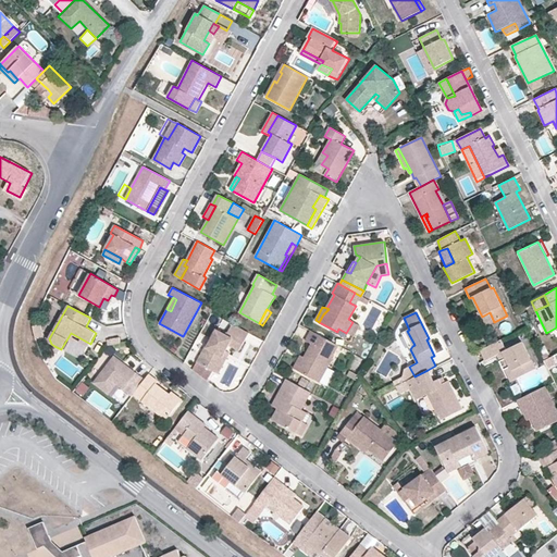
[(486,325),(494,322),(490,312),(482,317),(486,325)]
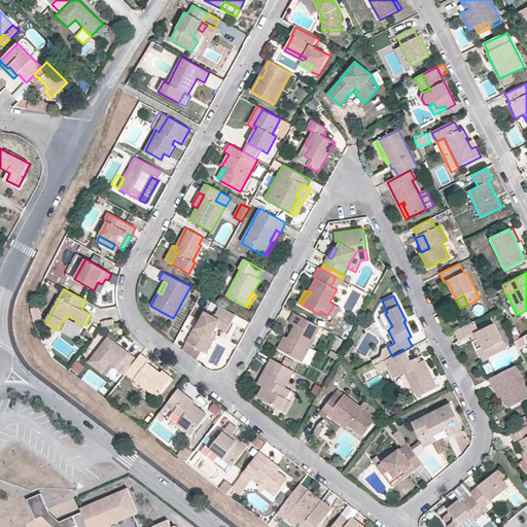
[(232,324),(236,316),(220,307),(214,317),(205,312),(196,329),(198,331),(195,337),(190,335),(186,343),(203,352),(214,331),(217,326),(222,318),(232,324)]
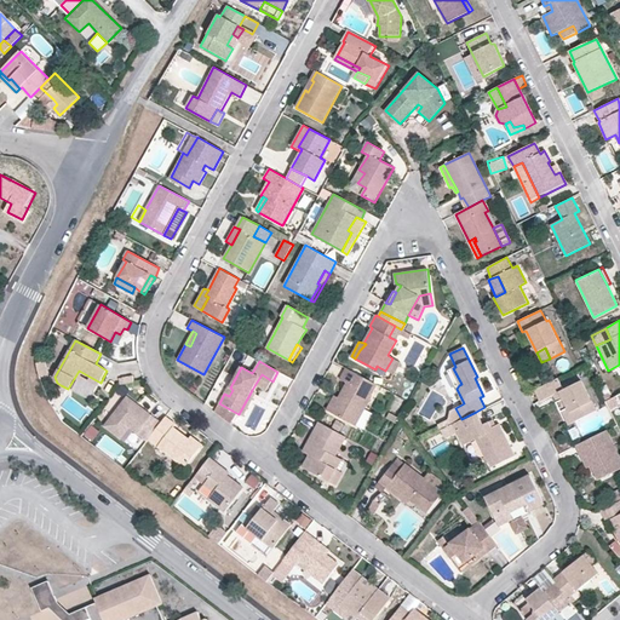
[(377,385),(345,368),(339,379),(346,383),(338,397),(331,412),(356,425),(372,396),(371,396),(377,385)]
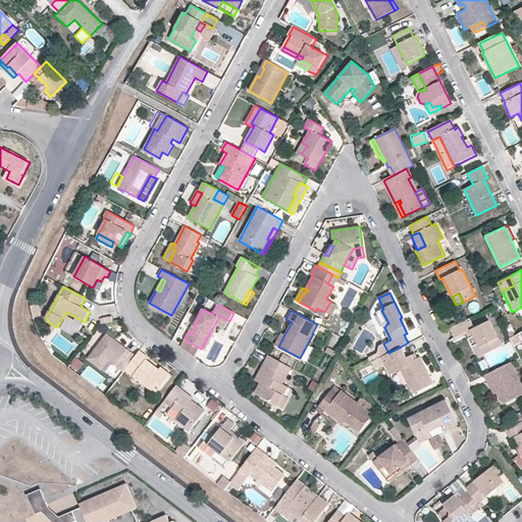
[(377,312),(384,327),(386,324),(388,323),(381,310),(377,312)]
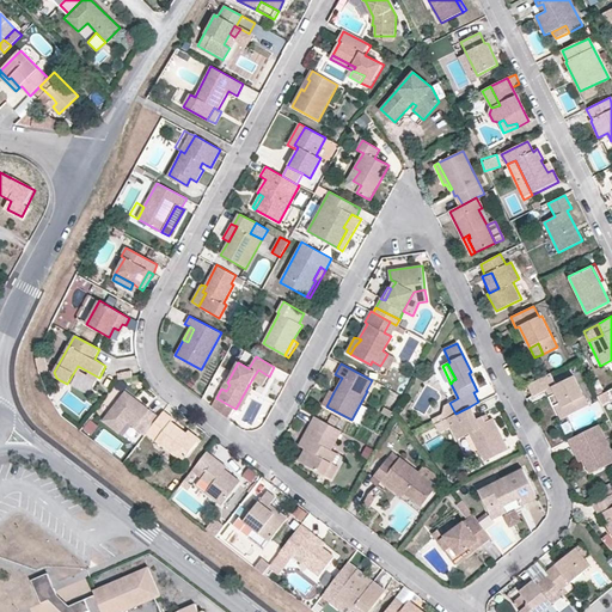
[(97,383),(99,378),(78,366),(67,384),(72,386),(80,373),(97,383)]
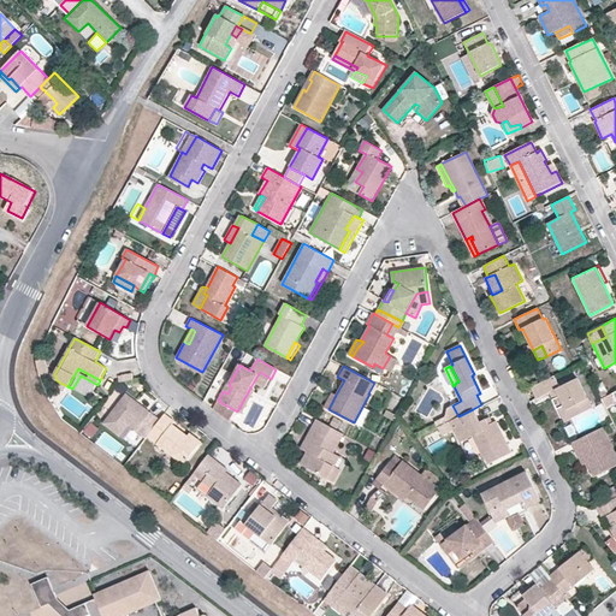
[(265,389),(271,379),(260,372),(254,381),(265,389)]
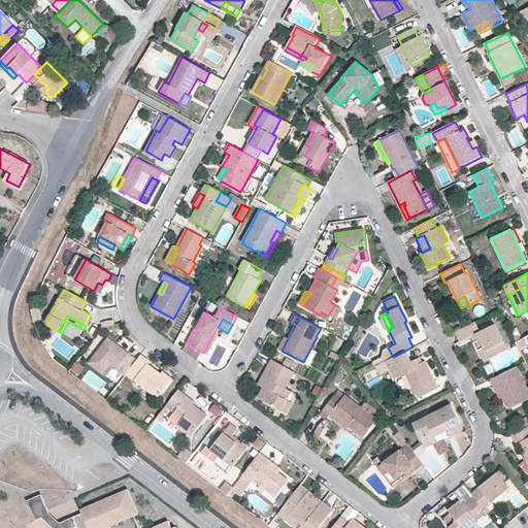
[(480,331),(474,322),(455,332),(460,342),(472,337),(477,333),(480,338),(474,340),(473,341),(479,351),(484,348),(490,359),(508,350),(495,324),(480,331)]
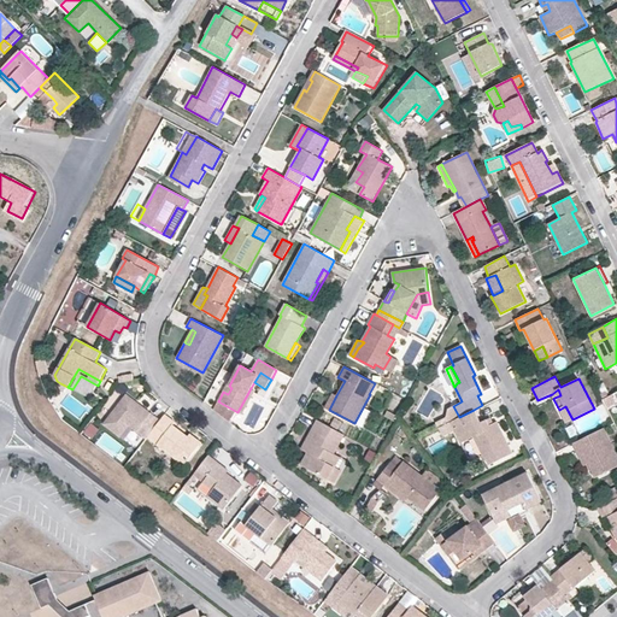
[(256,391),(251,388),(238,412),(242,415),(256,391)]
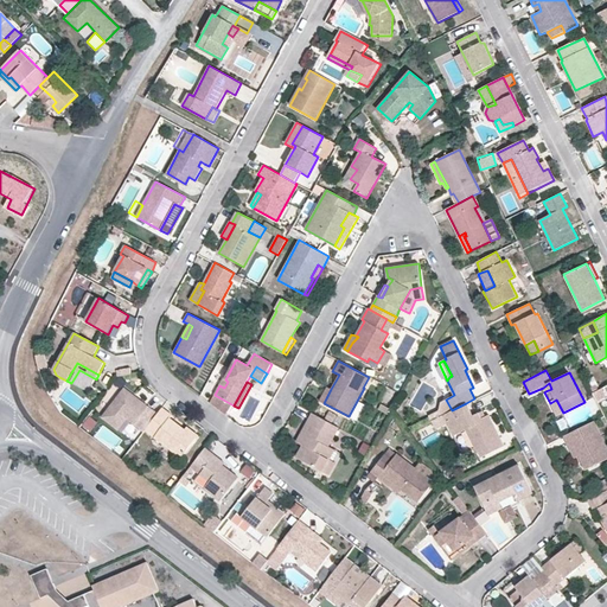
[(324,403),(331,389),(326,387),(319,401),(324,403)]
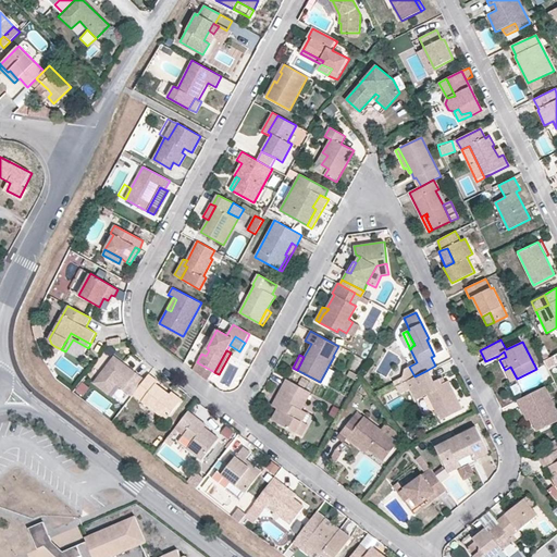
[(116,384),(132,396),(133,395),(144,380),(127,367),(125,369),(122,366),(124,364),(114,357),(94,383),(109,395),(116,384)]
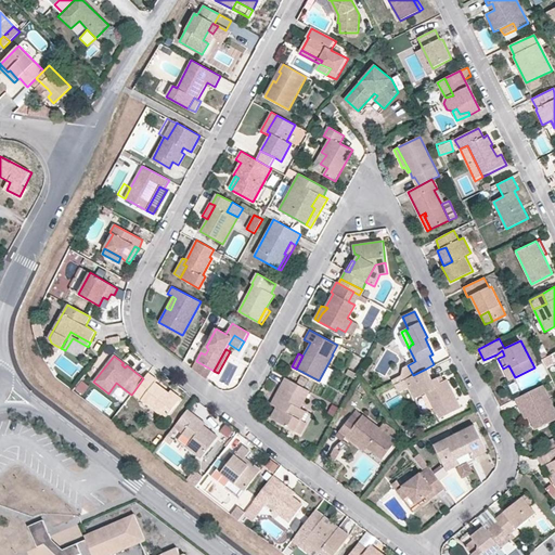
[(208,382),(214,371),(196,361),(192,369),(208,382)]
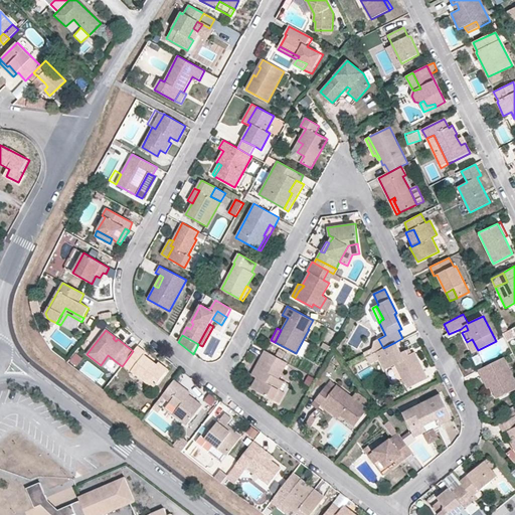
[(372,347),(374,353),(376,352),(383,348),(378,339),(374,341),(372,347)]
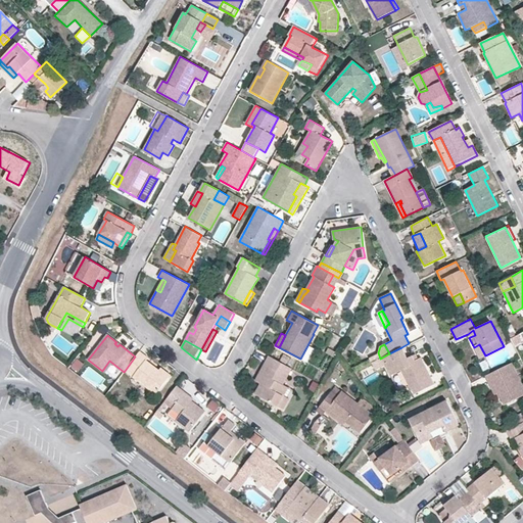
[(480,358),(485,355),(479,344),(474,347),(480,358)]
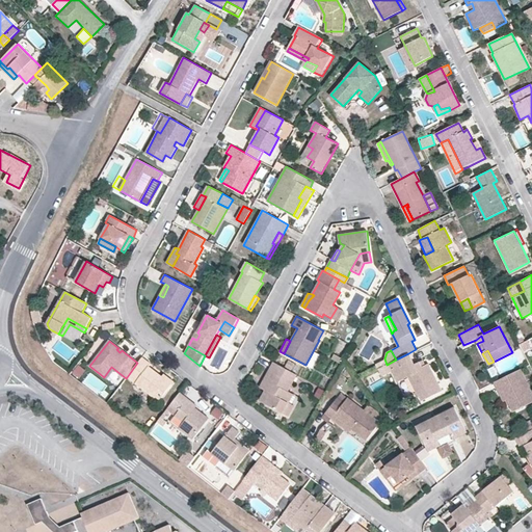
[(396,360),(389,364),(397,381),(409,376),(421,401),(442,391),(428,363),(425,365),(422,367),(419,362),(414,364),(408,353),(396,360)]
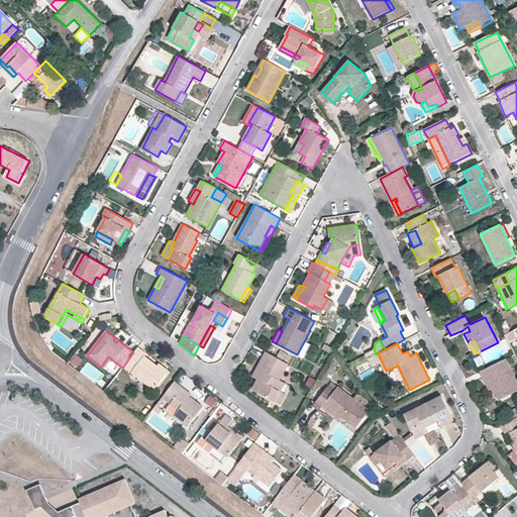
[(146,353),(137,347),(133,352),(123,367),(154,390),(168,374),(157,366),(144,355),(146,353)]
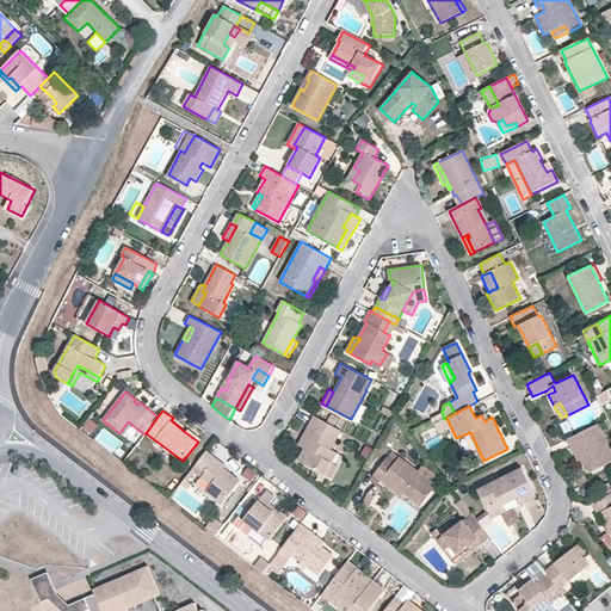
[(331,450),(341,431),(314,415),(308,426),(312,427),(302,446),(304,448),(298,460),(326,475),(333,463),(338,452),(331,450)]
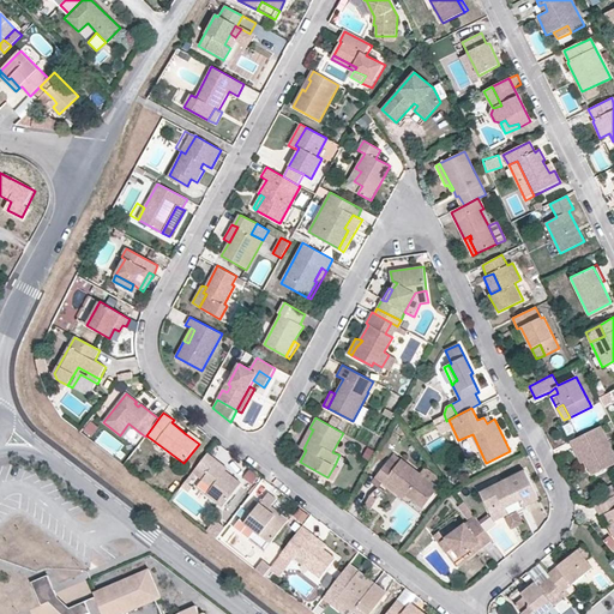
[(83,429),(92,437),(100,426),(89,419),(83,429)]
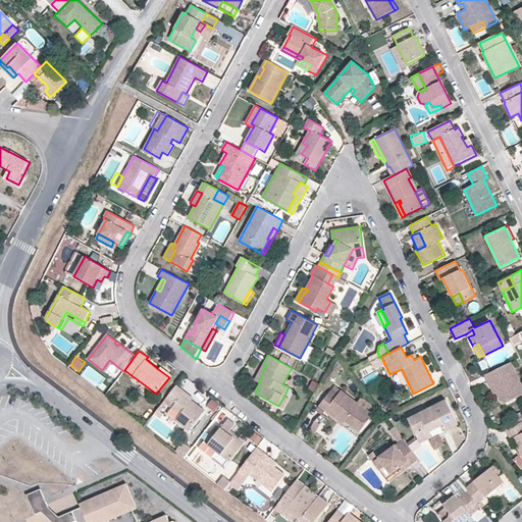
[(521,395),(521,385),(511,362),(485,375),(487,381),(491,379),(498,393),(504,404),(521,395)]
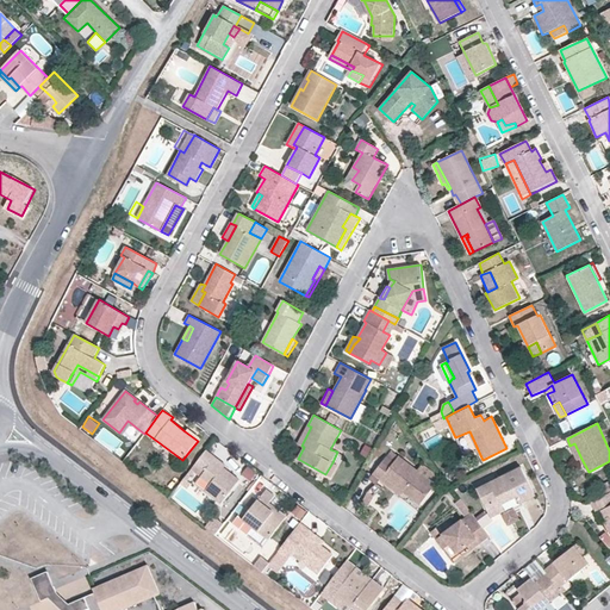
[(311,427),(307,425),(298,444),(302,446),(311,427)]
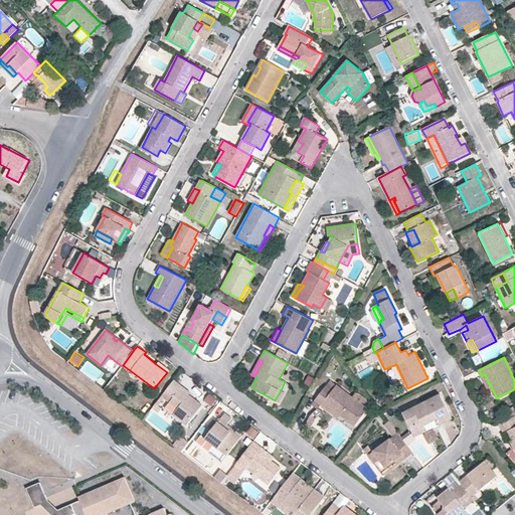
[(159,361),(156,364),(167,372),(168,369),(159,361)]
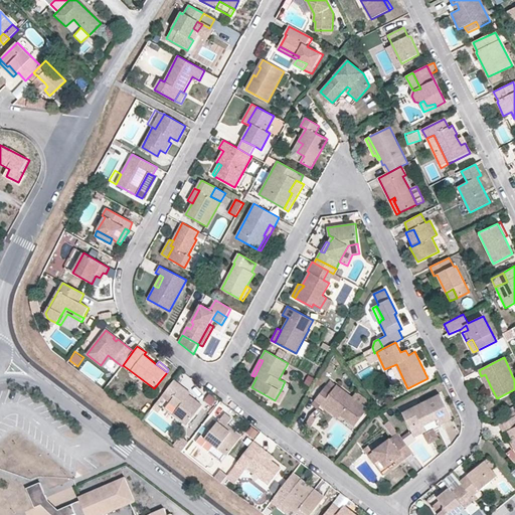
[(487,389),(491,387),(485,374),(481,376),(487,389)]
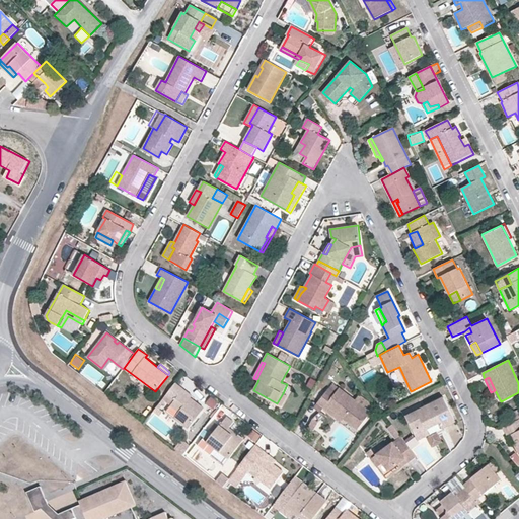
[(183,389),(175,383),(163,399),(178,412),(174,418),(188,429),(204,409),(191,398),(181,391),(183,389)]
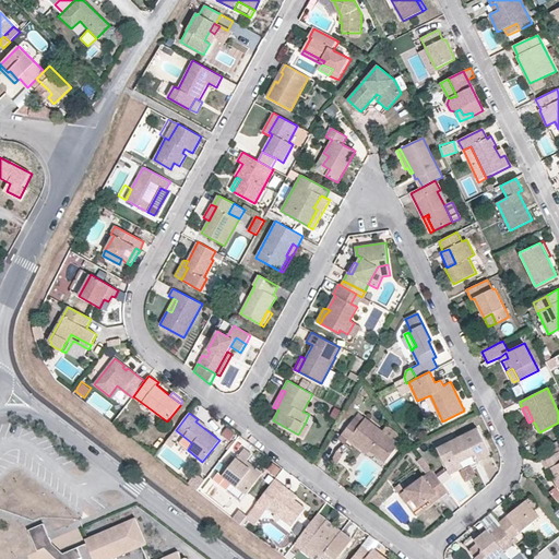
[(361,423),(366,418),(358,413),(355,418),(361,423)]
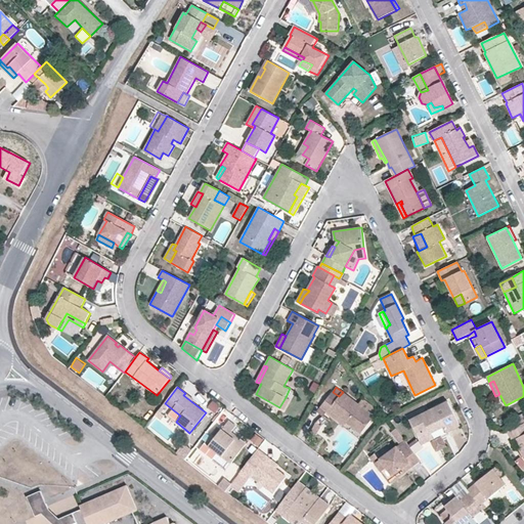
[(374,417),(343,392),(339,396),(333,392),(320,406),(326,412),(330,408),(347,422),(361,433),(374,417)]
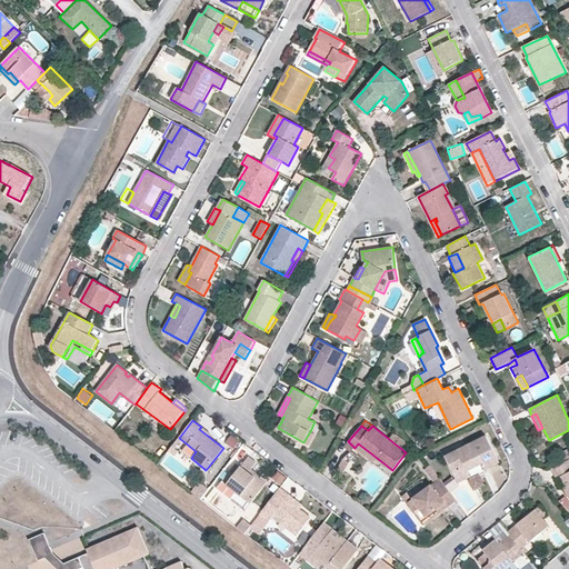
[(211,433),(201,427),(199,429),(209,437),(211,433)]
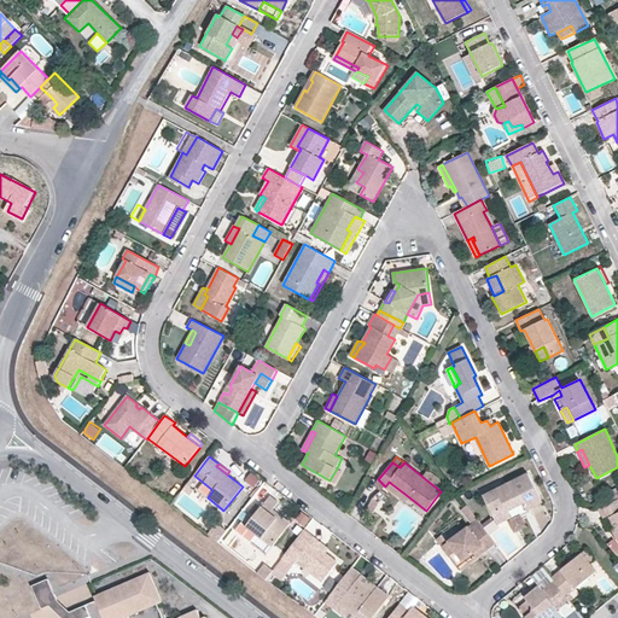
[(343,471),(337,468),(330,481),(336,484),(343,471)]
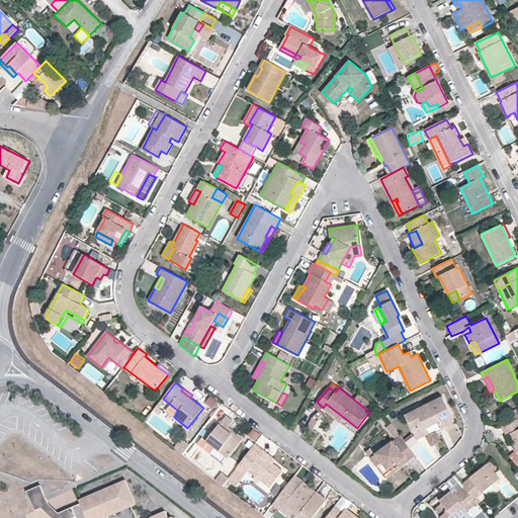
[(209,394),(203,402),(211,408),(218,400),(209,394)]
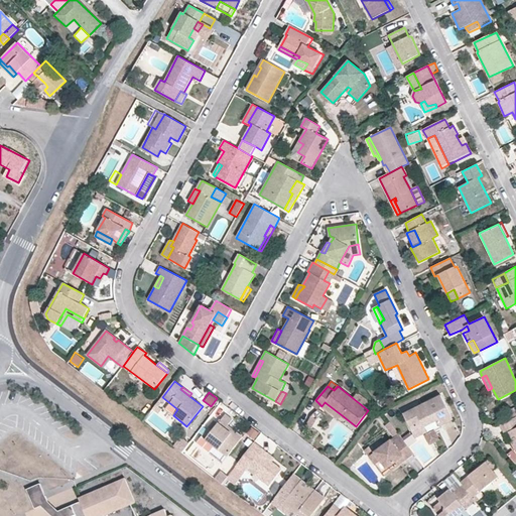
[(441,393),(403,412),(415,435),(427,429),(424,424),(436,417),(439,423),(453,416),(441,393)]
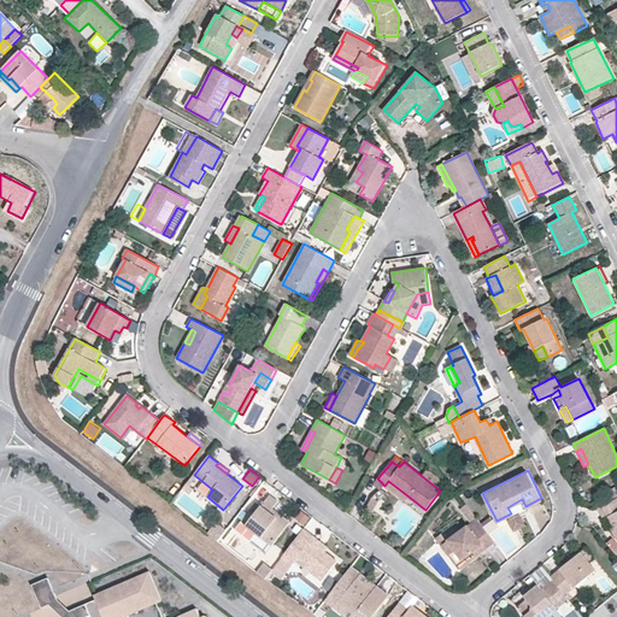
[(191,494),(198,485),(191,479),(183,488),(191,494)]
